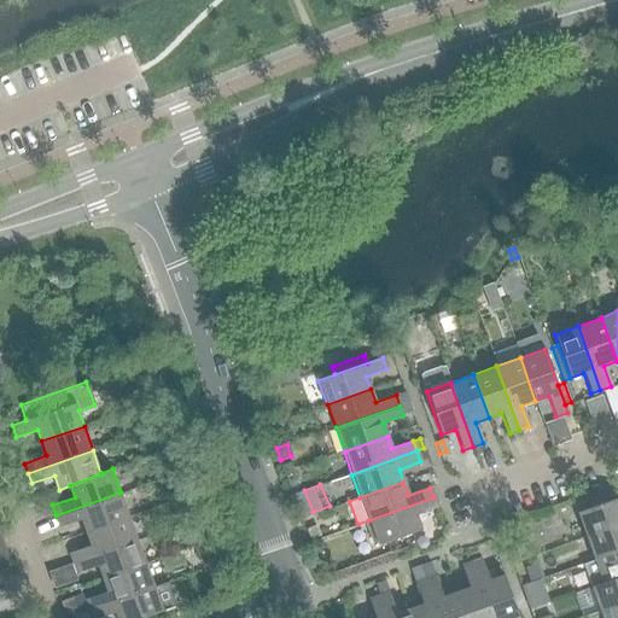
[(129,517),(121,493),(56,516),(60,525),(81,518),(86,531),(129,517)]
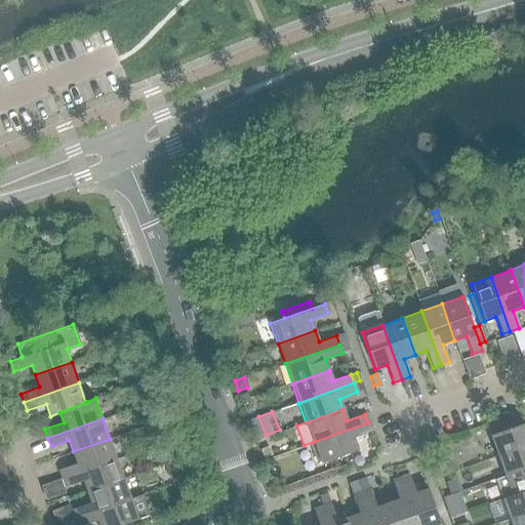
[(353,438),(371,431),(368,422),(313,442),(321,462),(357,449),(353,438)]
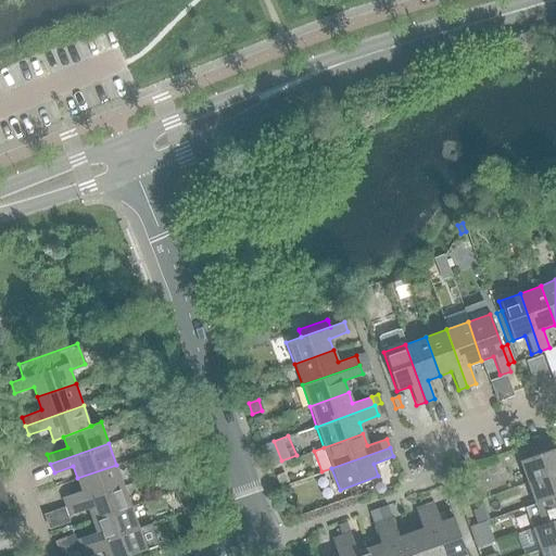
[(527,483),(555,471),(555,447),(519,460),(527,483)]
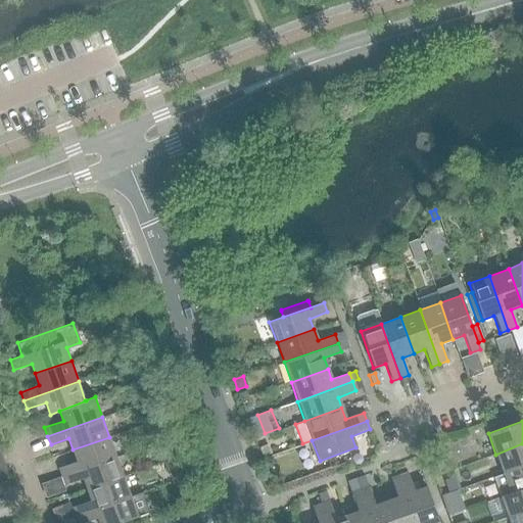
[(115,456),(109,437),(73,449),(77,461),(58,467),(61,475),(115,456)]
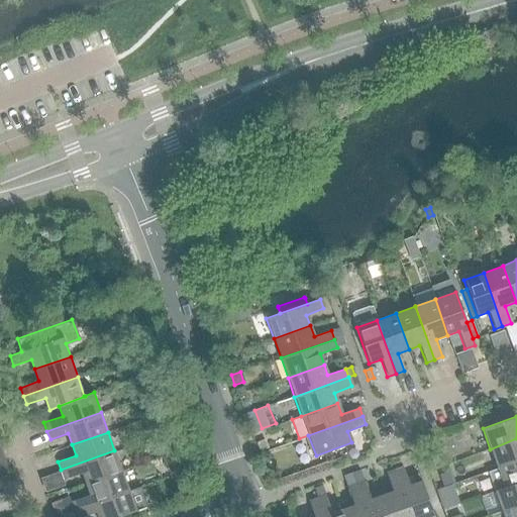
[(497,469),(516,460),(516,438),(490,449),(497,469)]
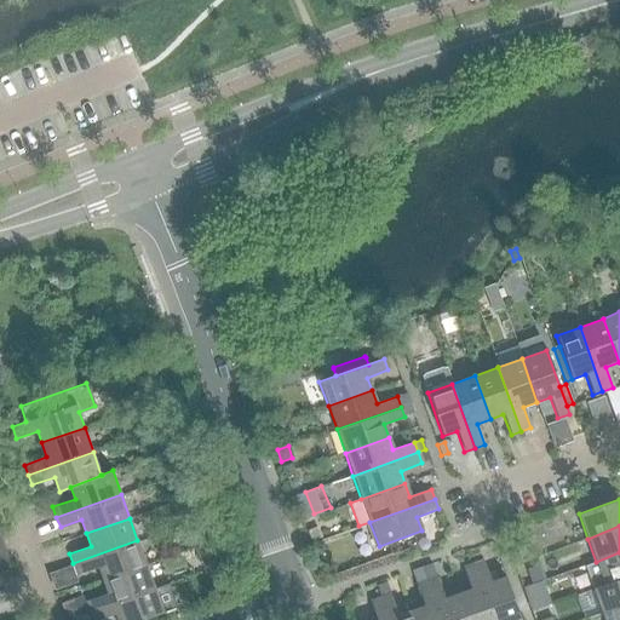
[(317,528),(306,532),(310,543),(321,538),(317,528)]
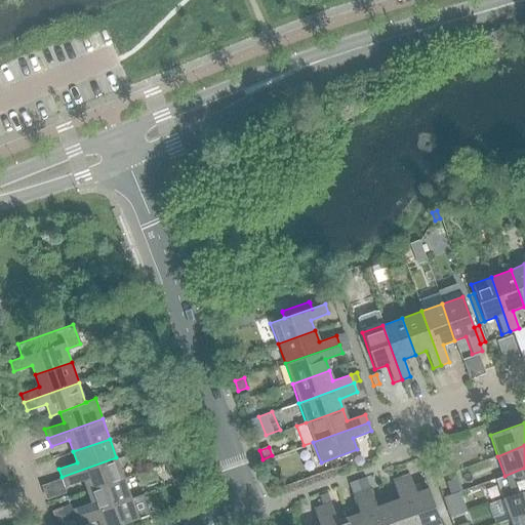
[(165,453),(168,461),(174,459),(171,450),(165,453)]
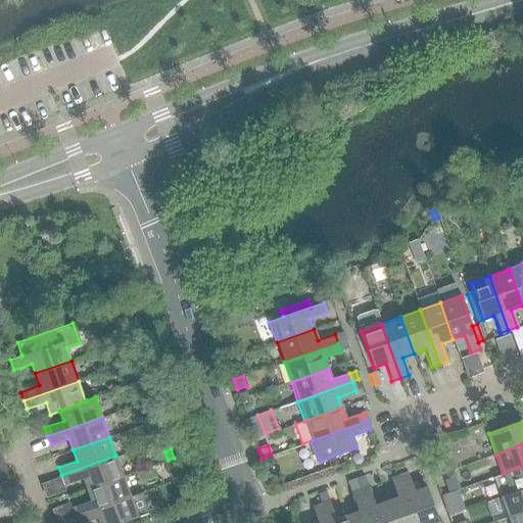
[(123,475),(115,456),(61,475),(64,484),(83,478),(87,489),(123,475)]
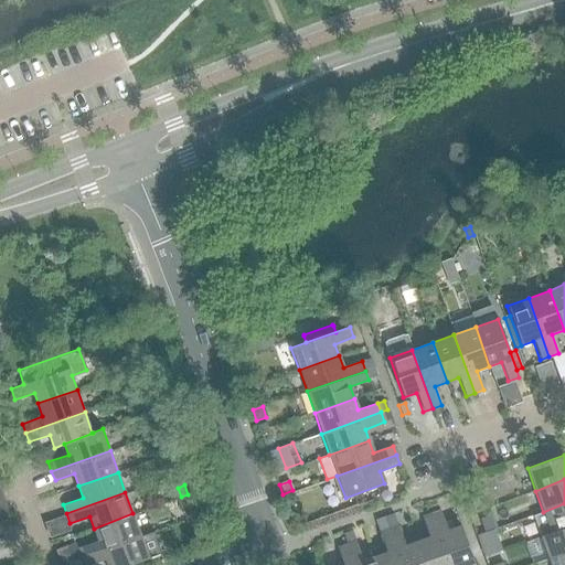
[(480,498),(470,501),(475,512),(484,509),(480,498)]
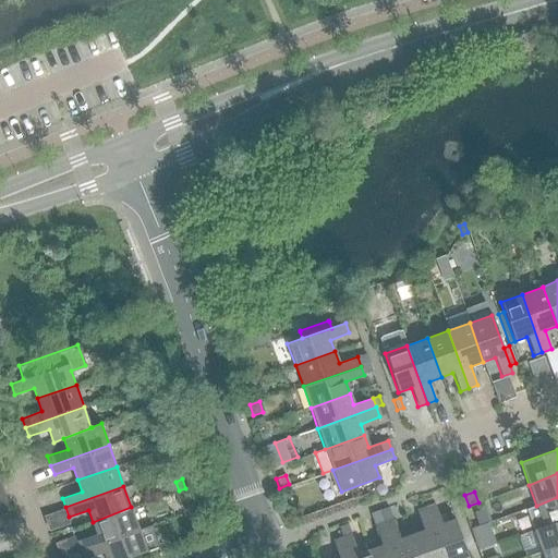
[(557,521),(557,497),(536,506),(543,526),(544,528),(557,521)]
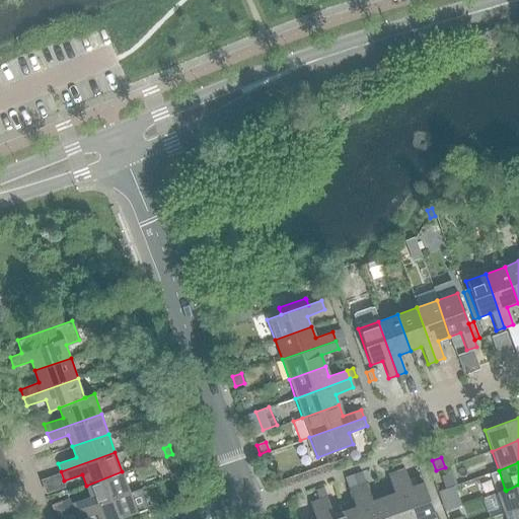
[(399,471),(403,469),(401,463),(393,466),(396,472),(399,471)]
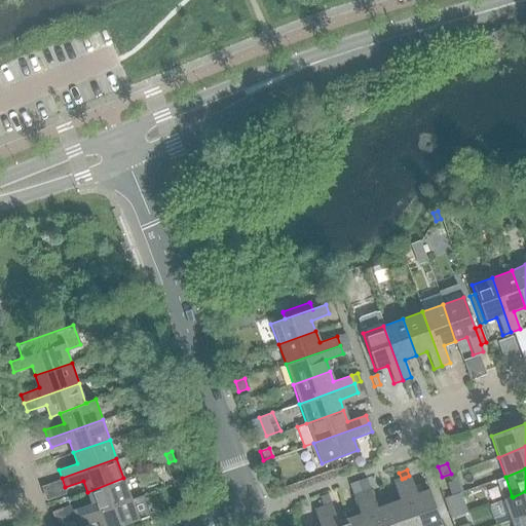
[(405,478),(402,479),(417,525),(441,525),(442,525),(428,490),(416,494),(409,476),(405,478)]
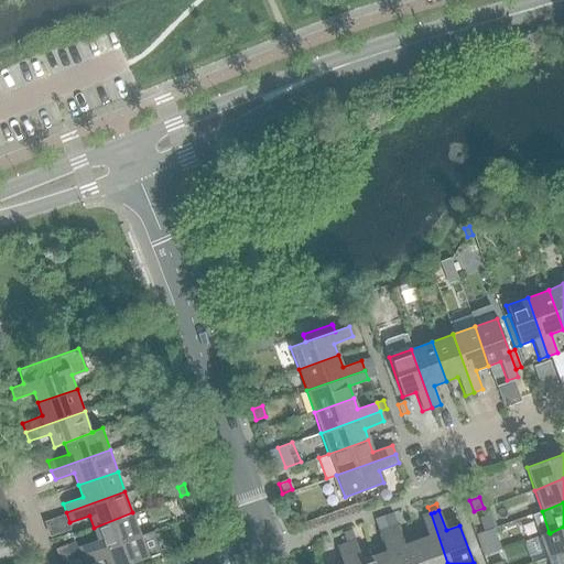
[(140,534),(132,512),(94,528),(97,539),(78,546),(82,555),(140,534)]
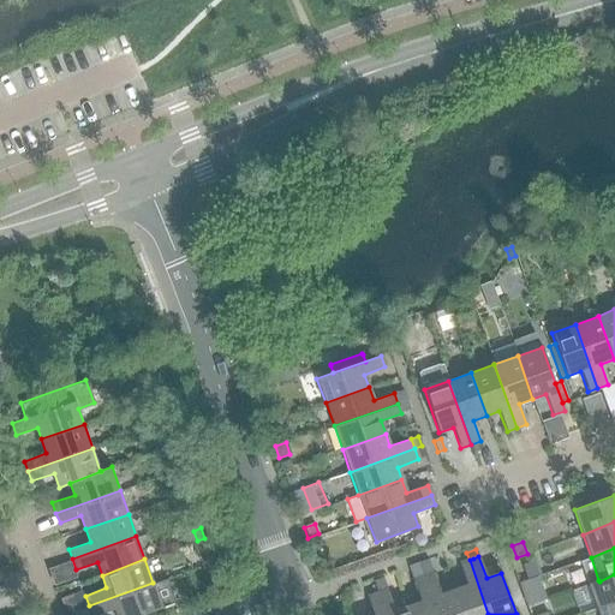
[(466,585),(453,589),(463,614),(488,614),(470,560),(459,563),(466,585)]
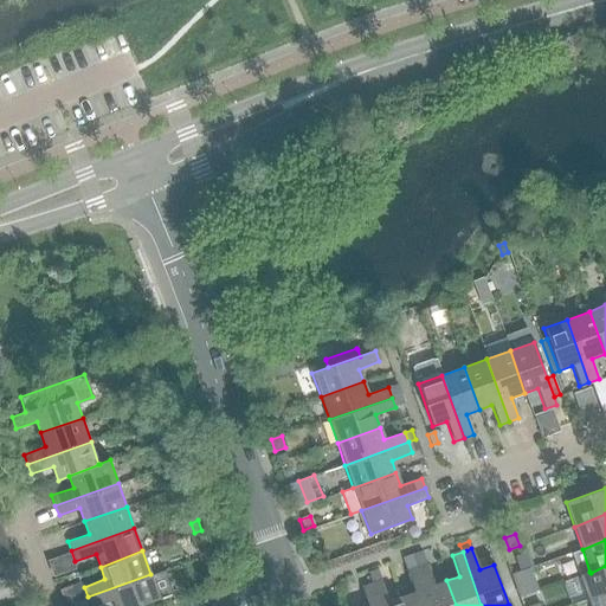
[(514,558),(519,571),(533,566),(528,553),(514,558)]
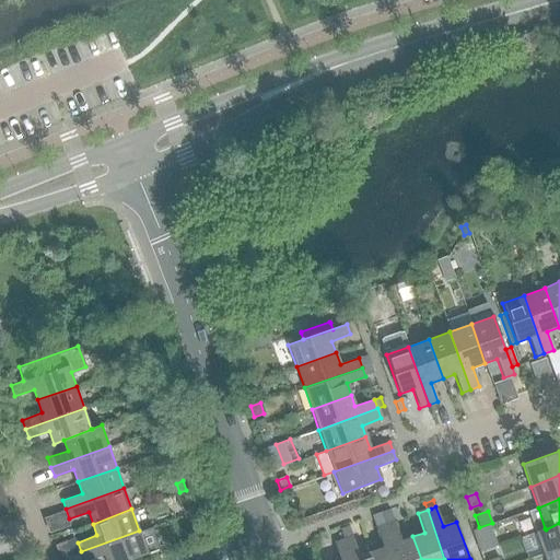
[(371,515),(375,528),(385,525),(381,512),(371,515)]
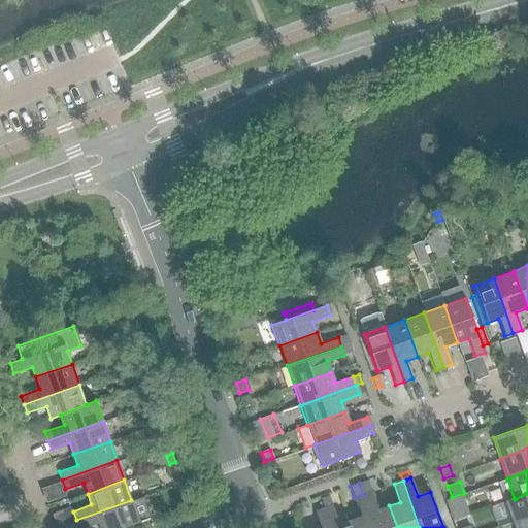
[(371,491),(363,495),(374,527),(397,527),(389,505),(378,509),(371,491)]
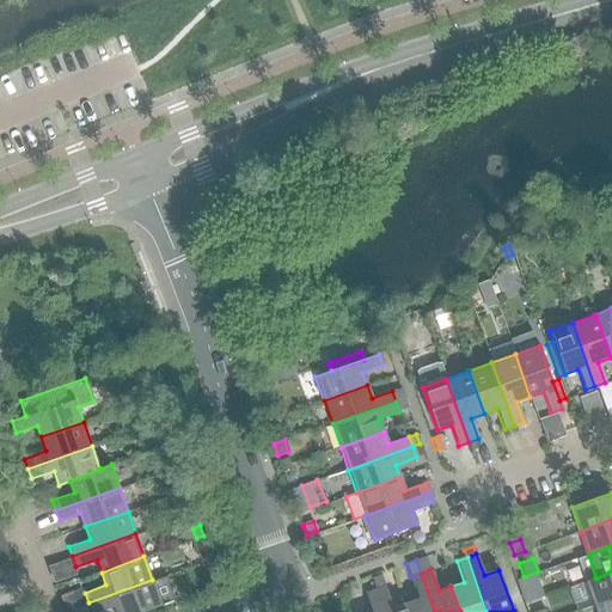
[(593,605),(611,598),(611,571),(597,579),(595,577),(585,581),(593,605)]
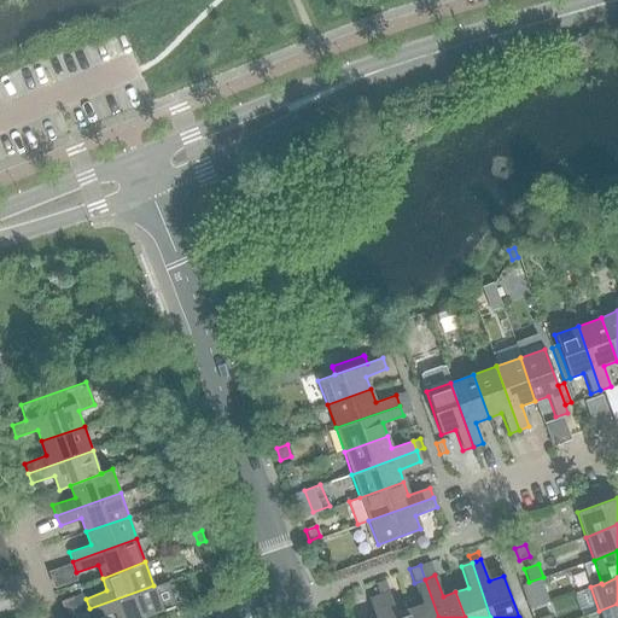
[(421,605),(409,610),(412,617),(438,617),(425,579),(414,583),(421,605)]
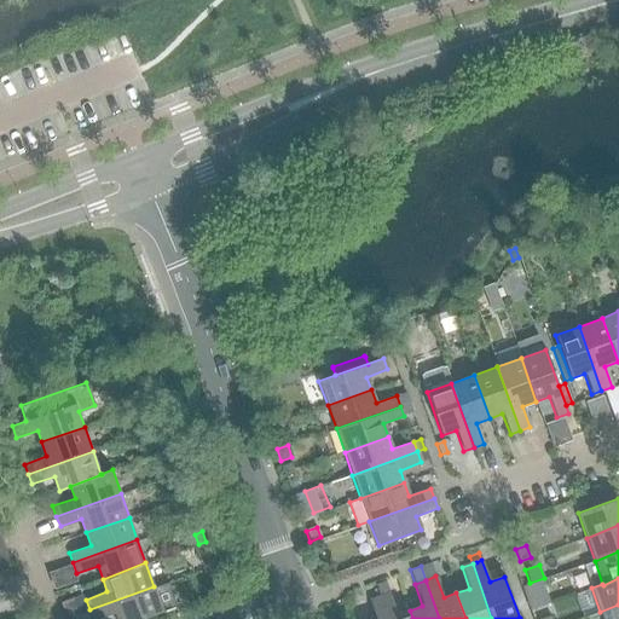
[(542,580),(522,588),(526,599),(545,591),(542,580)]
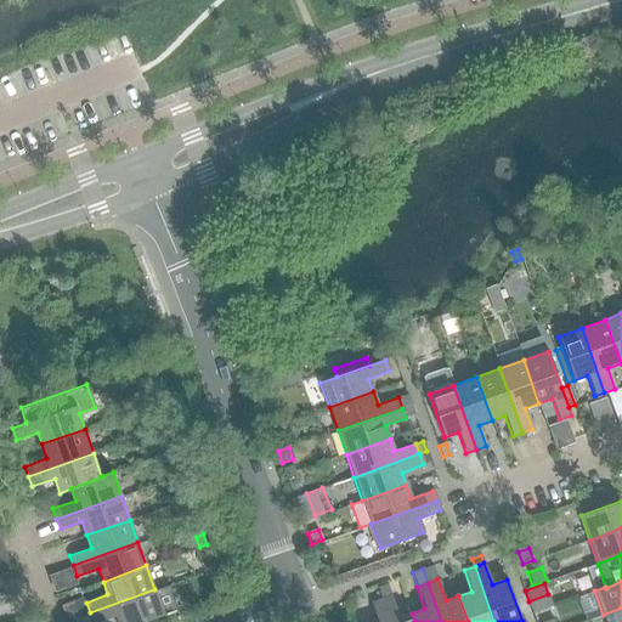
[(378,589),(382,599),(391,595),(388,586),(378,589)]
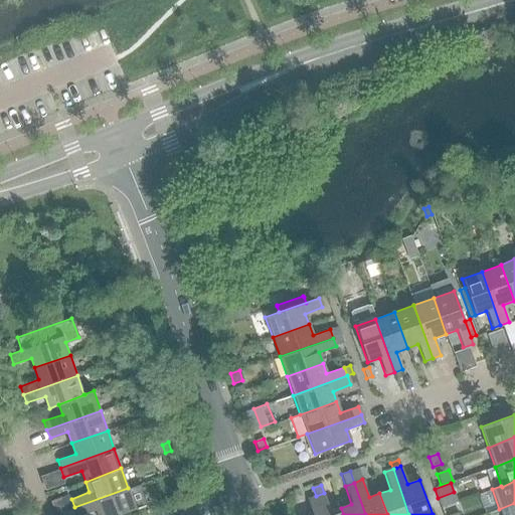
[(117,514),(135,508),(128,488),(74,507),(76,514),(78,514),(96,509),(97,514),(117,514)]
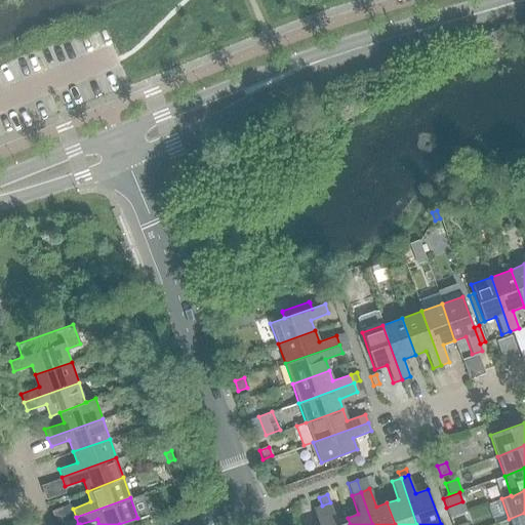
[(322,506),(321,507),(327,524),(350,524),(348,518),(336,521),(330,502),(322,506)]
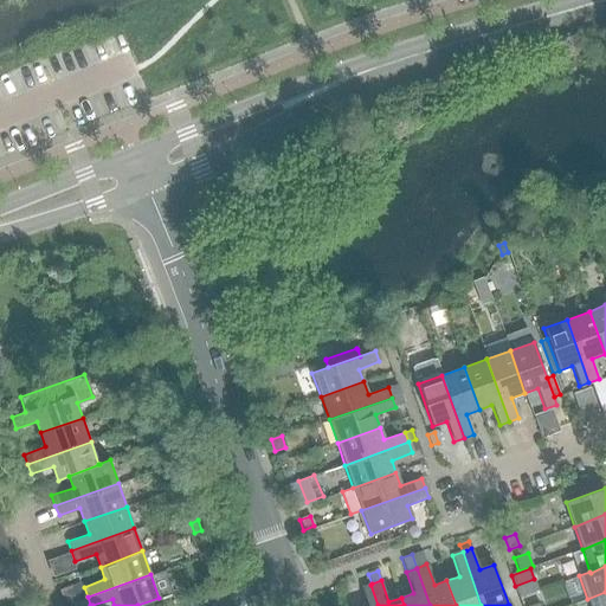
[(378,605),(371,585),(361,588),(367,605),(378,605)]
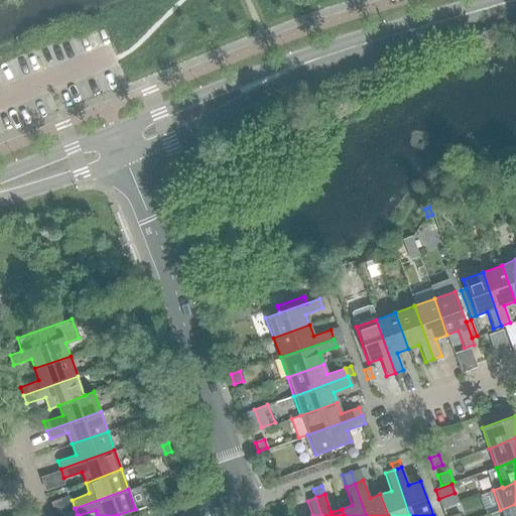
[(502,515),(515,515),(515,504),(500,510),(502,515)]
